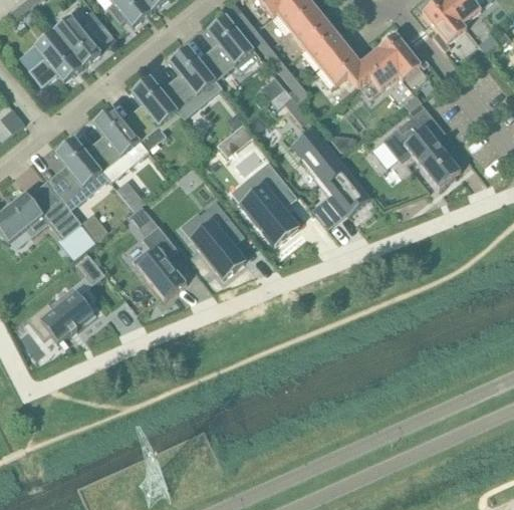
[(14,21),(33,6),(28,0),(9,15),(14,21)]
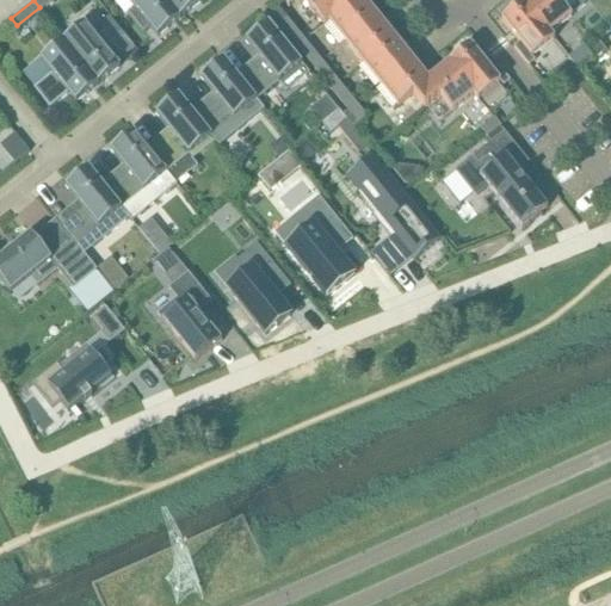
[(158,32),(180,16),(167,0),(131,0),(135,4),(128,10),(143,30),(150,24),(158,32)]
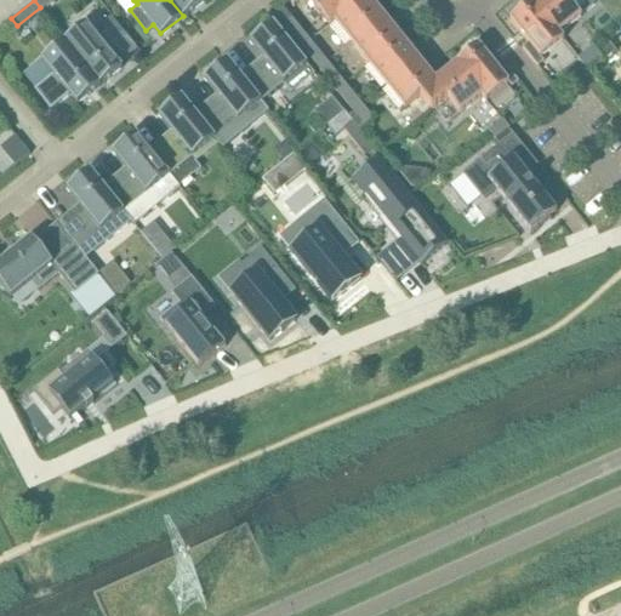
[(170,0),(183,16),(203,0),(170,0)]
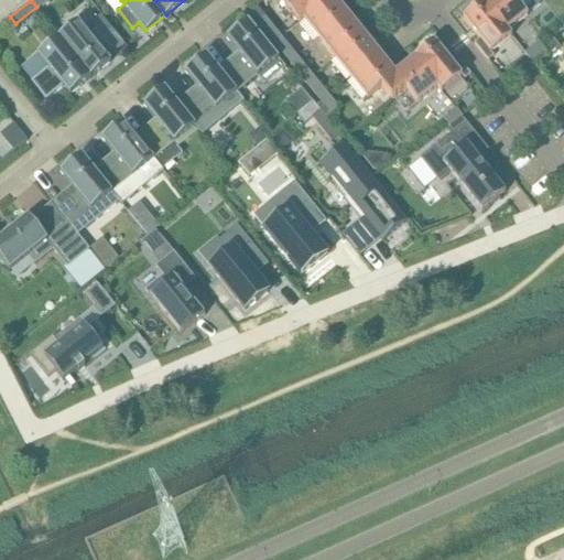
[(284,0),(300,20),(323,0),(284,0)]
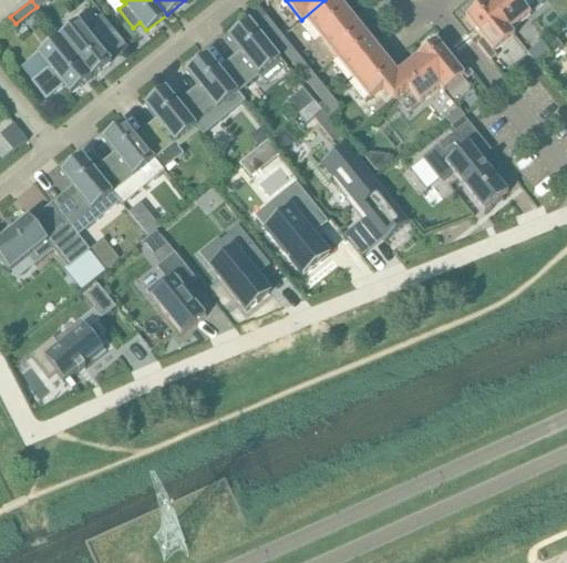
[(321,36),(351,11),(341,0),(325,0),(301,20),(306,17),(321,36)]
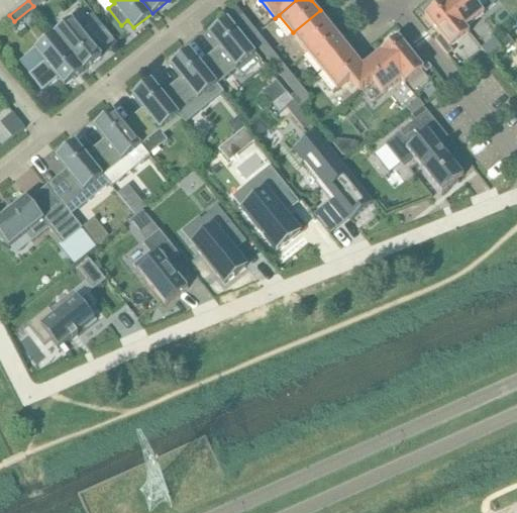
[(450,45),(469,30),(444,0),(442,0),(425,14),(440,32),(434,37),(447,53),(452,48),(450,45)]
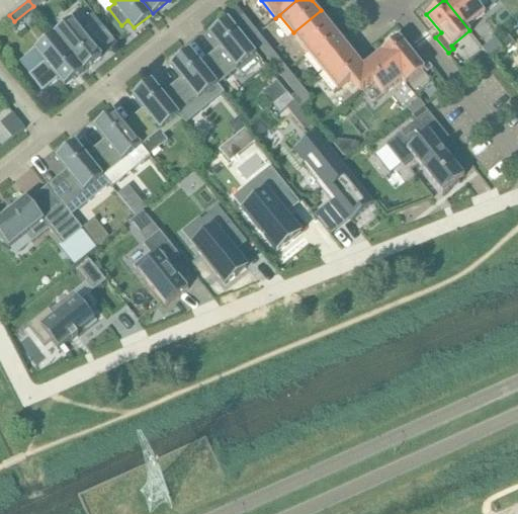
[(445,0),(469,30),(470,29),(467,25),(485,11),(477,0),(445,0)]
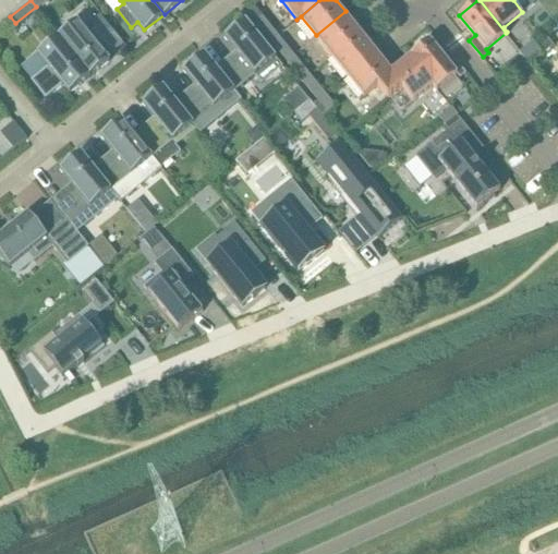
[(278,34),(255,4),(249,10),(271,39),(278,34)]
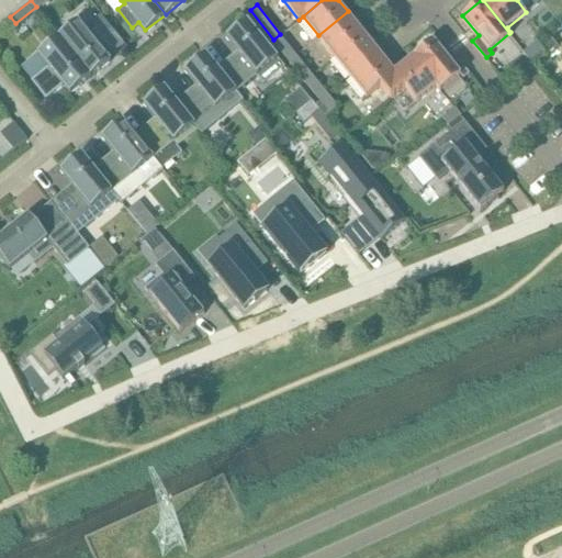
[(318,35),(334,55),(363,31),(348,11),(318,35)]
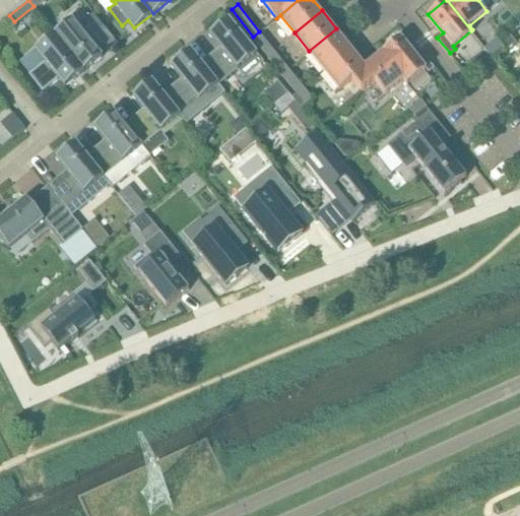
[(257,51),(229,16),(209,33),(225,52),(206,67),(218,82),(257,51)]
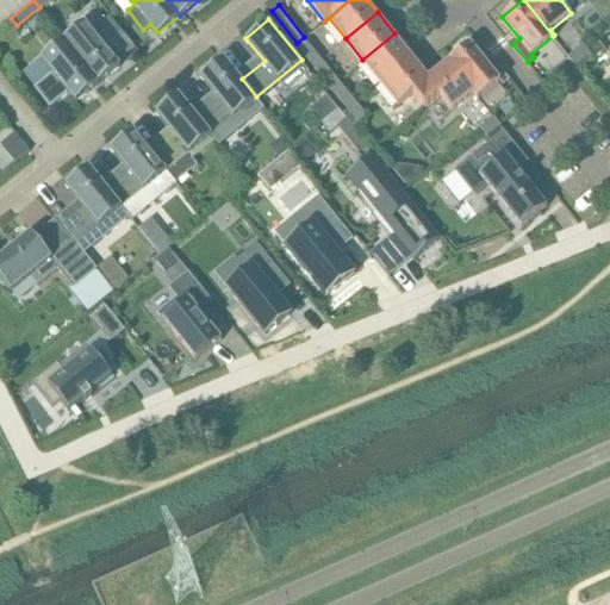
[(85,20),(63,38),(98,81),(120,63),(113,54),(120,48),(104,29),(97,35),(85,20)]
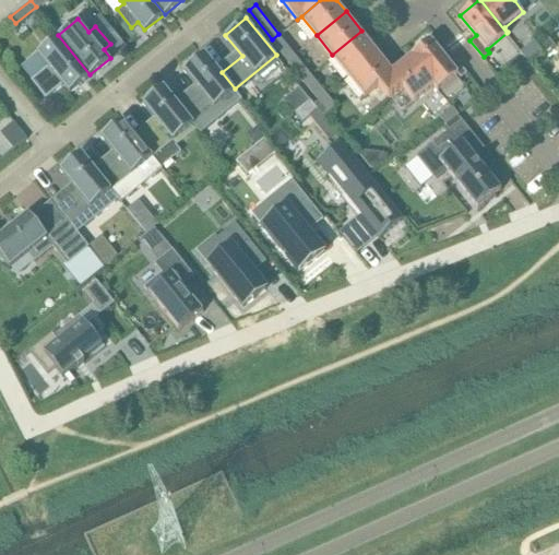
[(347,74),(378,50),(361,31),(332,55),(347,74)]
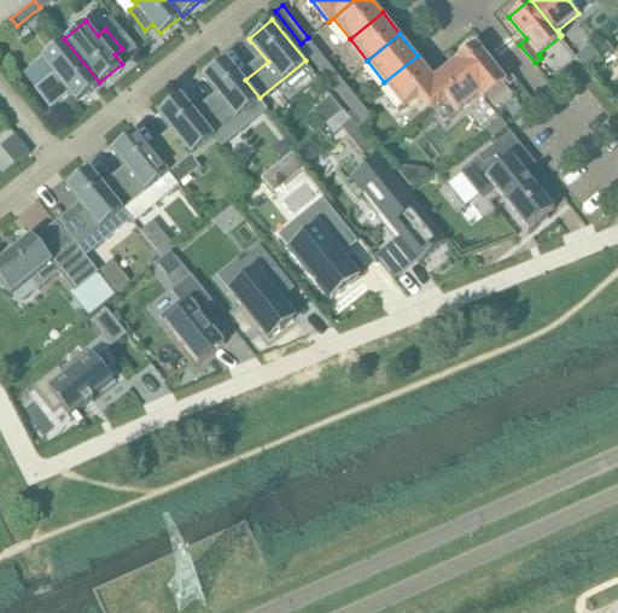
[(604,35),(593,45),(602,57),(613,47),(604,35)]
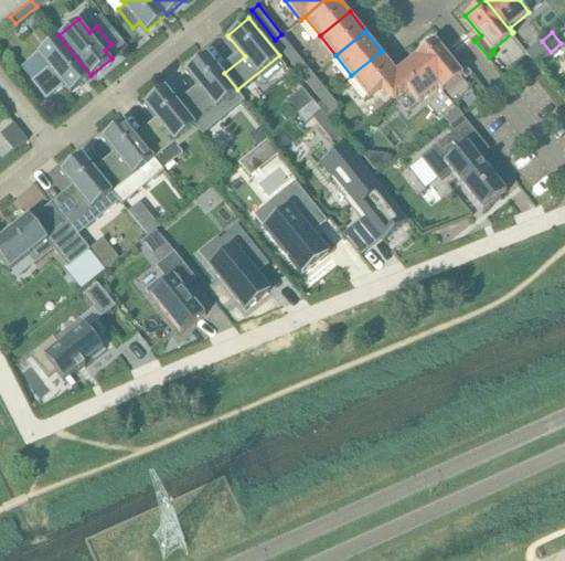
[(275,40),(290,60),(298,54),(281,34),(275,40)]
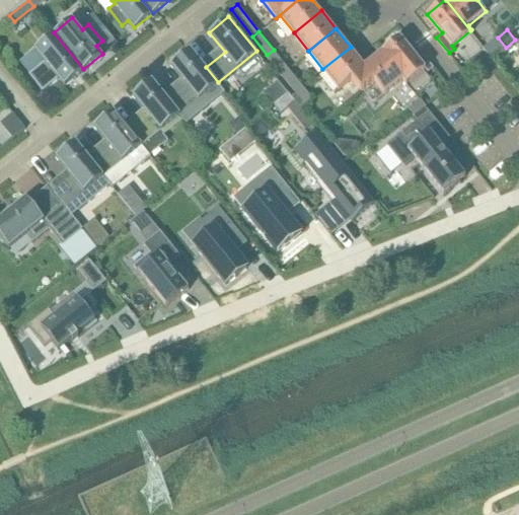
[(54,32),(34,47),(45,59),(28,72),(43,89),(59,76),(65,84),(83,69),(54,32)]
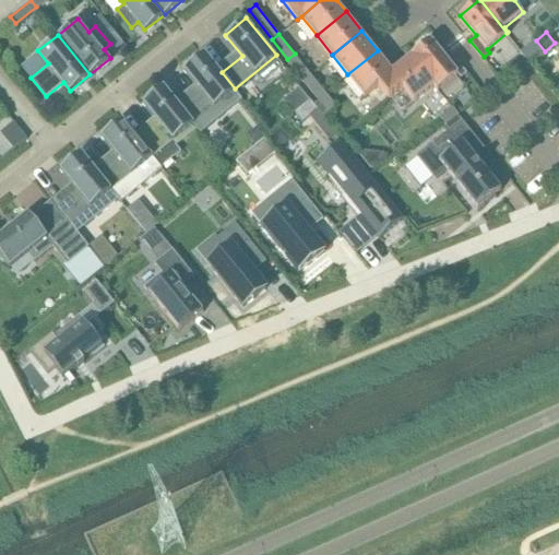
[(448,58),(431,37),(411,54),(438,89),(458,72),(461,75),(466,70),(453,54),(448,58)]
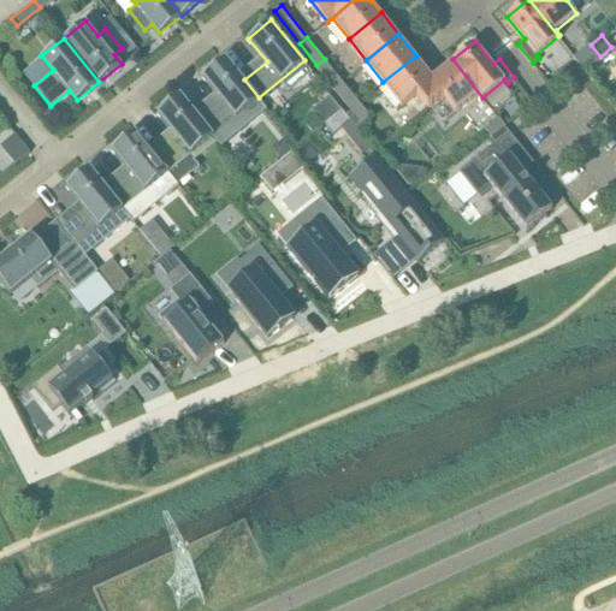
[(574,55),(585,69),(598,57),(587,43),(574,55)]
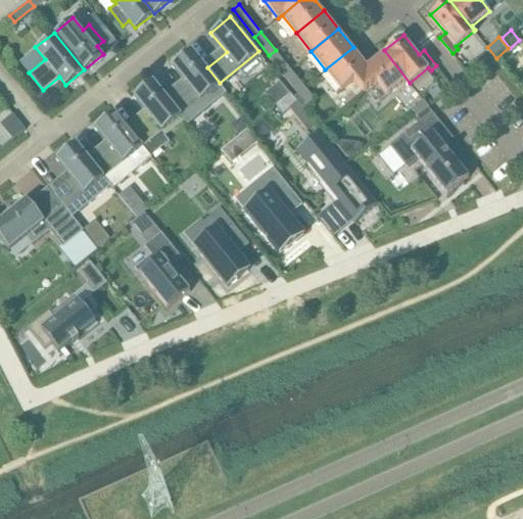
[(353,77),(367,65),(367,64),(353,47),(325,69),(340,88),(353,78),(353,77)]
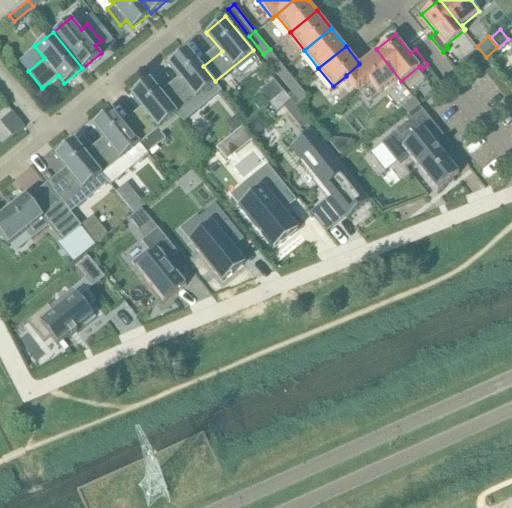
[(188,47),(168,62),(184,82),(166,96),(178,111),(184,119),(222,89),(215,81),(203,66),(188,47)]
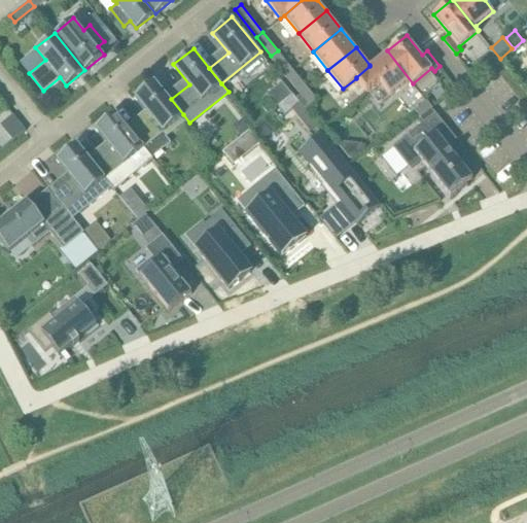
[(292,68),(278,50),(271,56),(286,73),(292,68)]
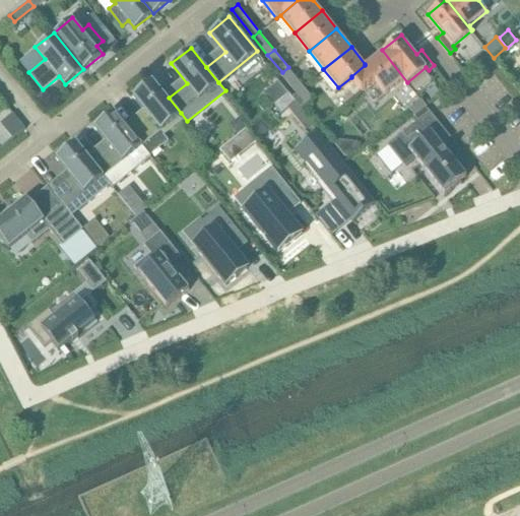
[(407,82),(382,50),(365,64),(365,65),(351,76),(351,77),(352,77),(362,89),(375,79),(385,92),(403,78),(407,82)]
